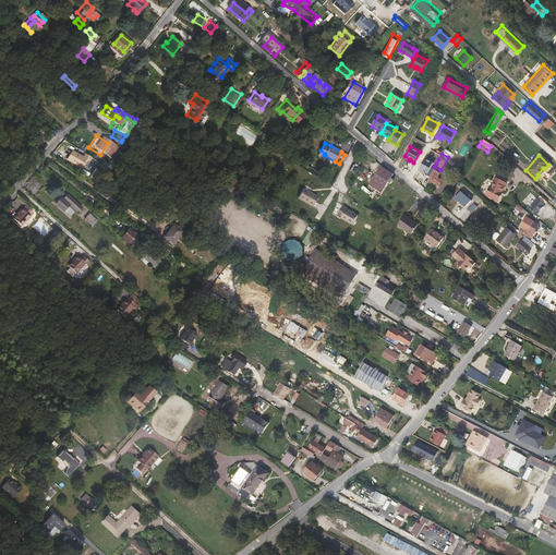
[(424,157),(418,168),(426,172),(425,173),(430,177),(434,168),(430,166),(432,161),(424,157)]
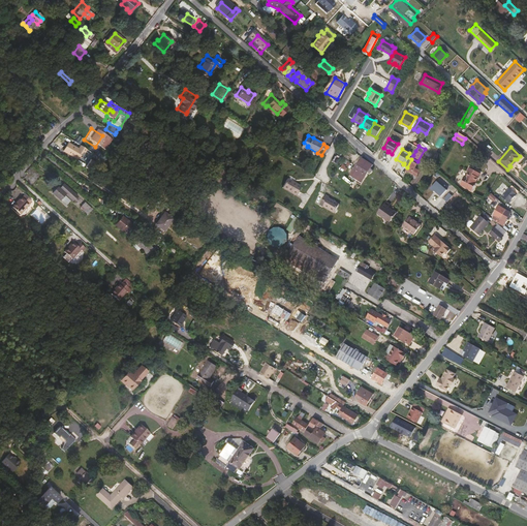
[(78,151),(73,157),(78,160),(82,154),(78,151)]
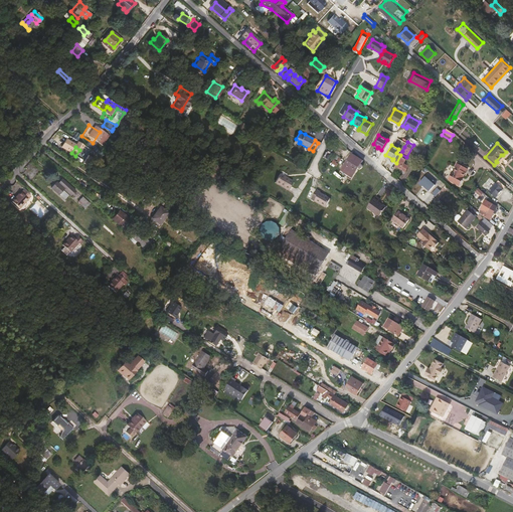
[(402,163),(406,157),(400,154),(400,155),(396,163),(394,166),(405,172),(407,167),(402,163)]
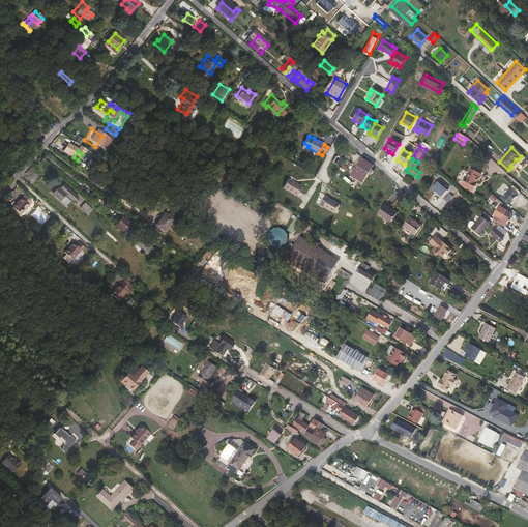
[(374,165),(362,159),(361,162),(360,160),(350,175),(362,182),(374,165)]
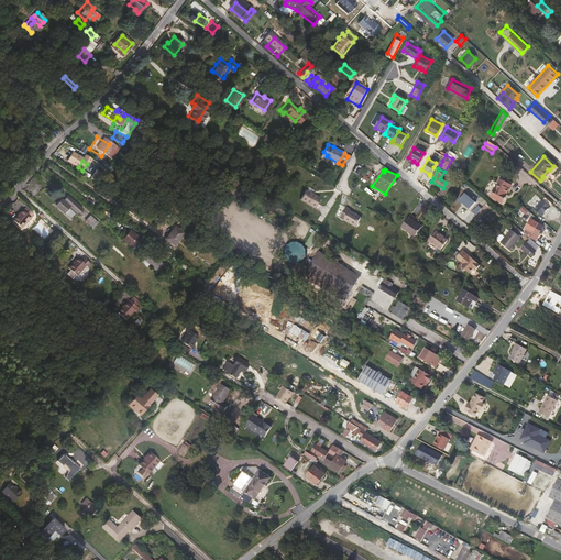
[(97,171),(92,179),(97,182),(101,176),(102,174),(97,171)]
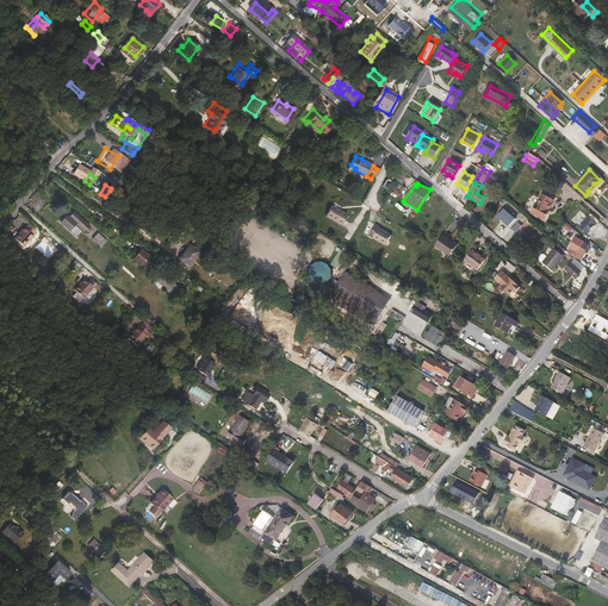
[(529,211),(543,218),(546,212),(545,211),(552,197),(543,192),(535,202),(534,202),(529,211)]
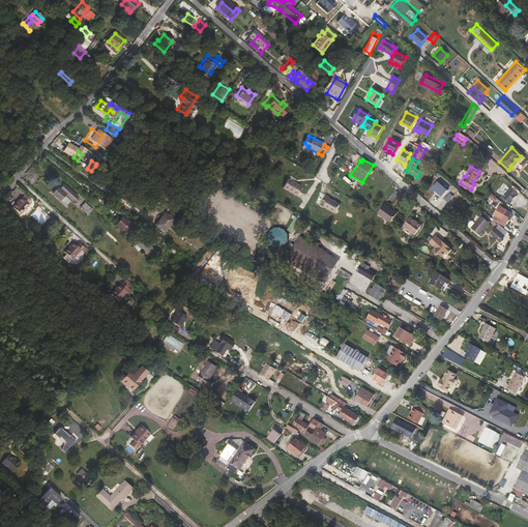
[(293,196),(298,186),(285,178),(280,186),(293,196)]
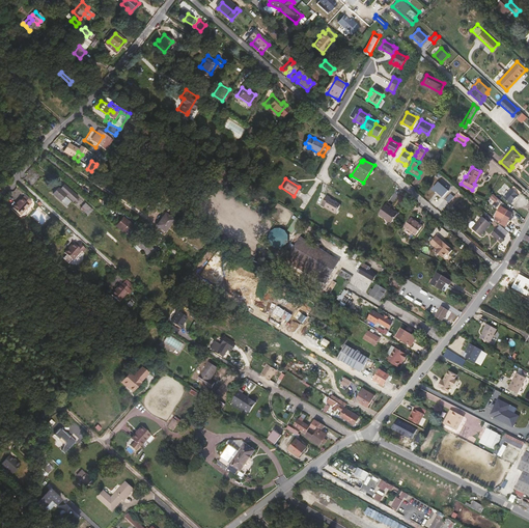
[(438,181),(430,188),(434,191),(435,190),(441,196),(447,189),(438,181)]
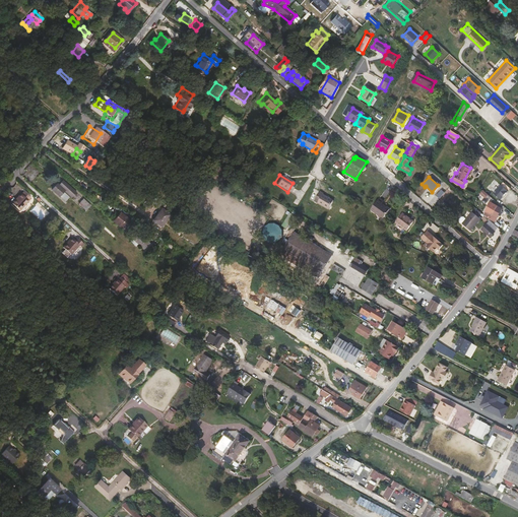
[(52,185),(49,188),(57,195),(60,192),(62,190),(69,196),(70,194),(72,196),(73,195),(74,194),(72,192),(74,191),(63,181),(60,184),(61,185),(59,187),(56,184),(55,183),(53,186),(52,185)]
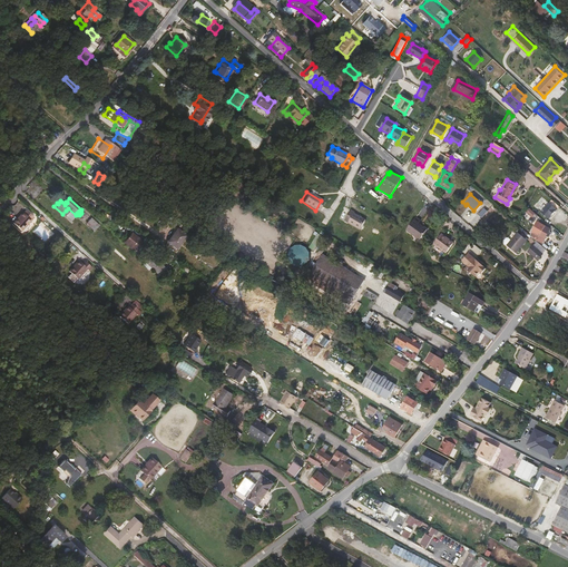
[(547,203),(538,212),(546,220),(555,209),(547,203)]
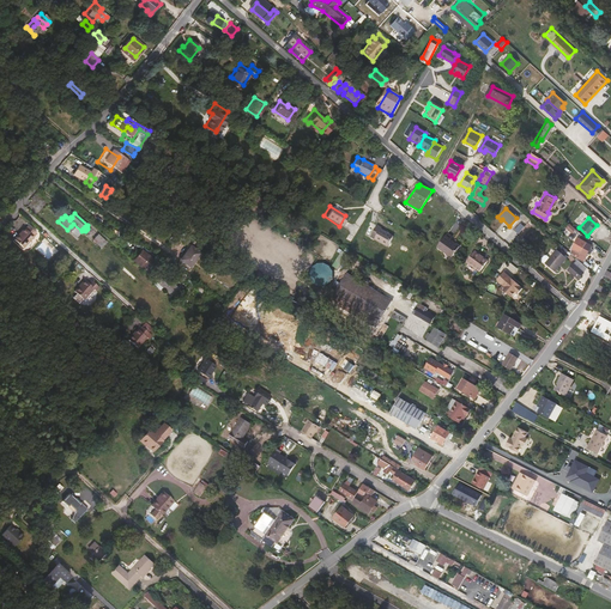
[(518,219),(513,226),(516,230),(522,223),(518,219)]
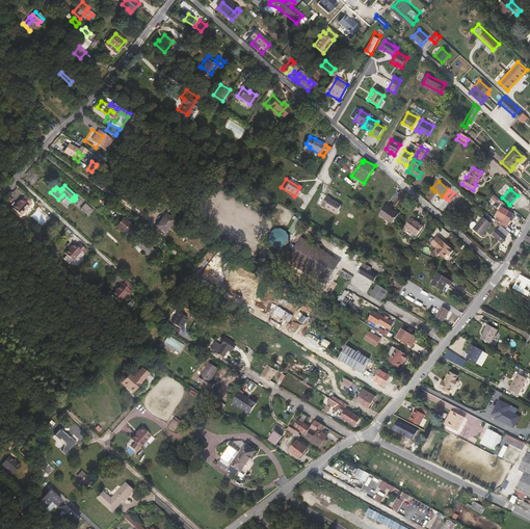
[(29,200),(23,193),(20,196),(20,195),(10,206),(19,213),(27,203),(29,200)]
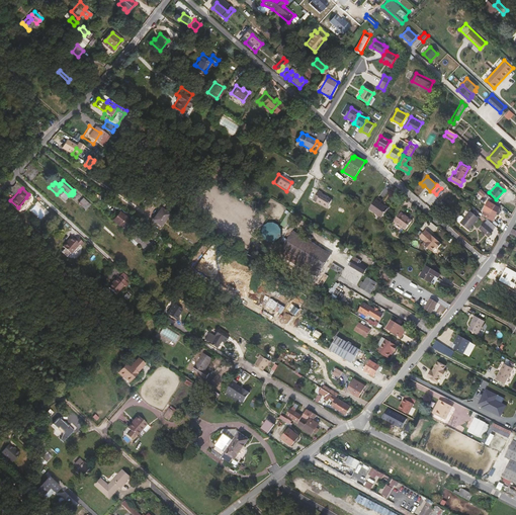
[(313,196),(316,198),(315,200),(326,206),(331,198),(320,192),(321,190),(318,188),(313,196)]
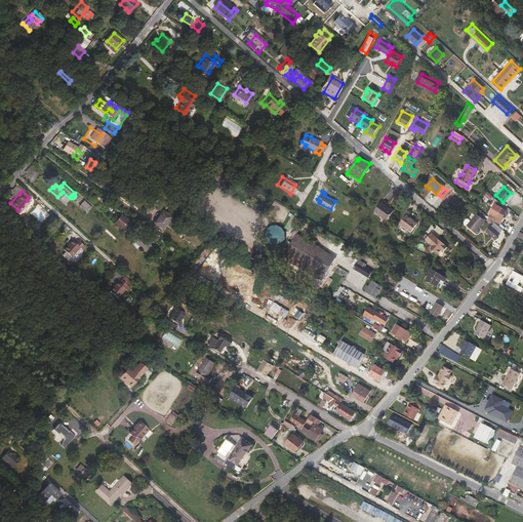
[(384,215),(390,205),(380,200),(376,197),(370,208),(384,215)]
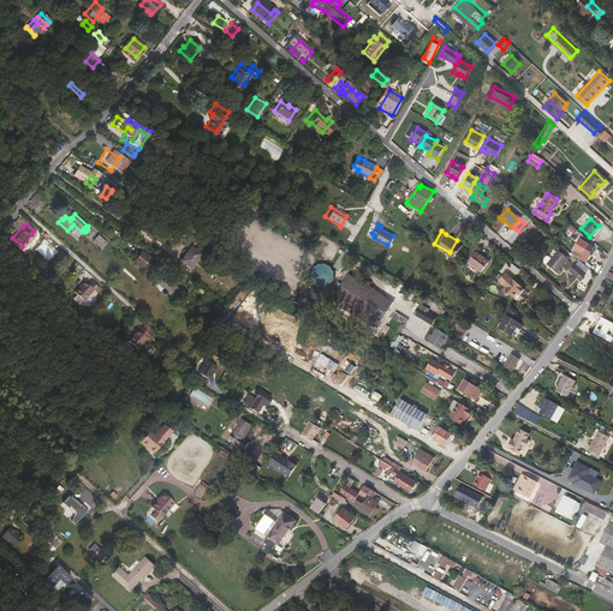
[(96,233),(90,239),(99,246),(105,240),(96,233)]
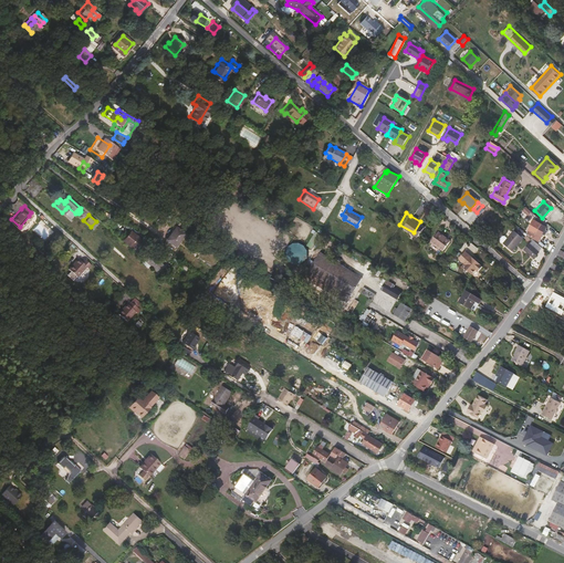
[(531,227),(528,233),(539,239),(546,227),(539,222),(534,229),(531,227)]
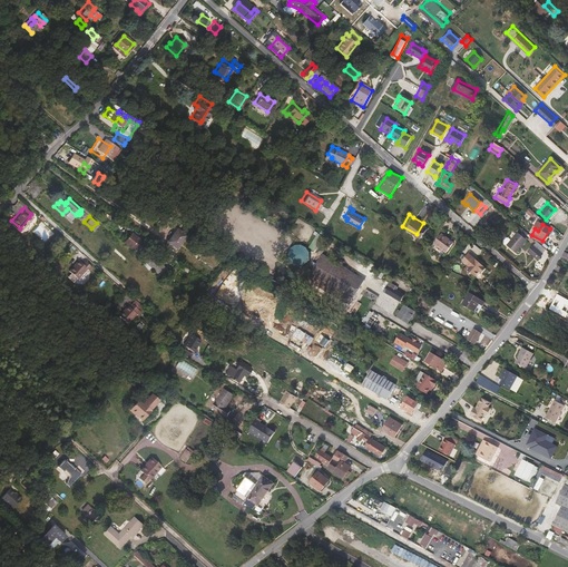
[(444,245),(448,238),(450,235),(437,227),(436,231),(431,237),(444,245)]
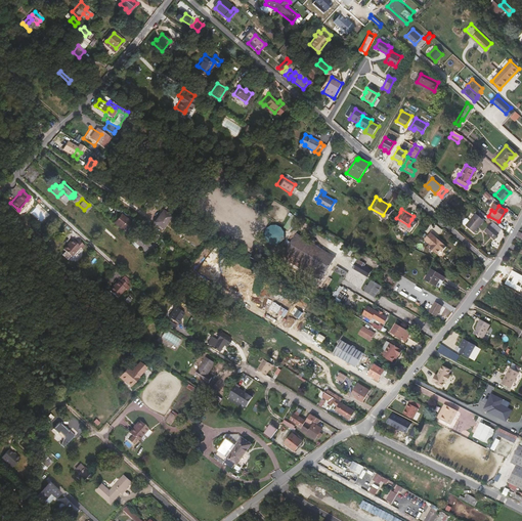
[(163,227),(171,217),(162,211),(155,221),(163,227)]
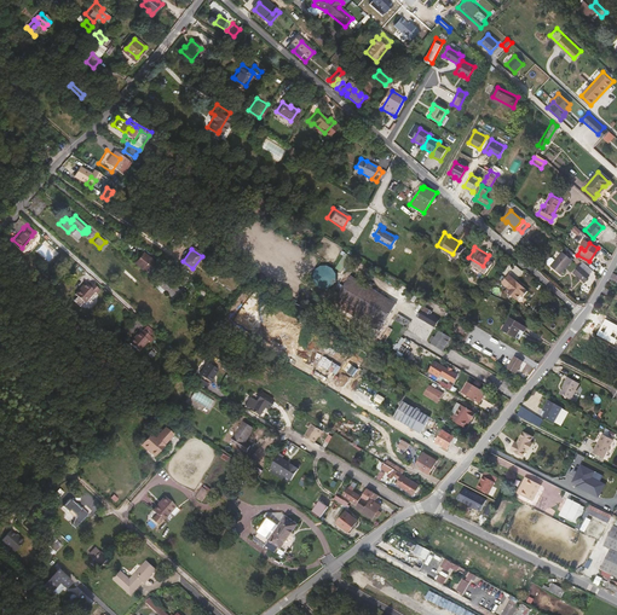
[(142,251),(132,261),(145,273),(155,264),(142,251)]
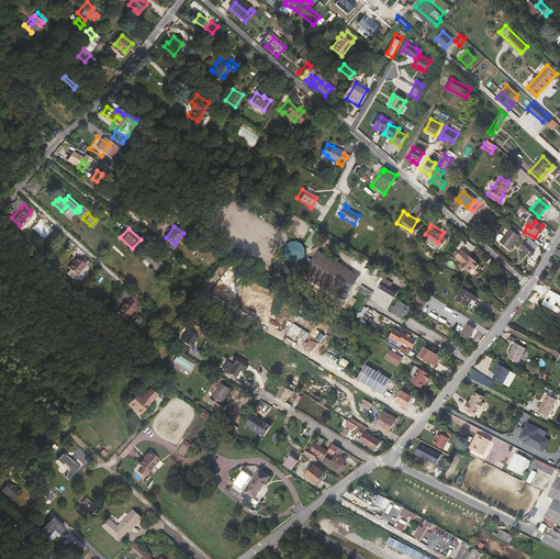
[(496,241),(505,248),(516,236),(507,228),(496,241)]
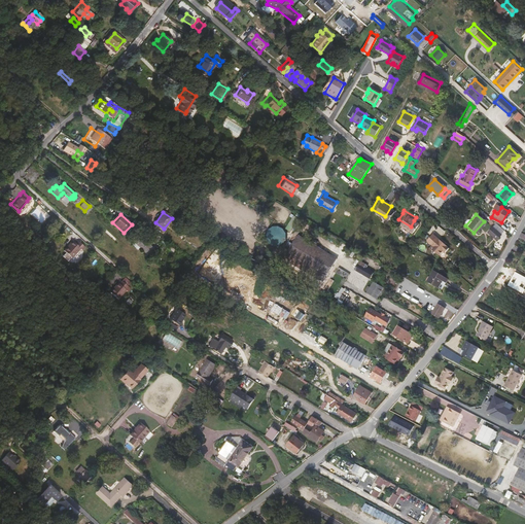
[(291,229),(299,217),(294,215),(287,226),(291,229)]
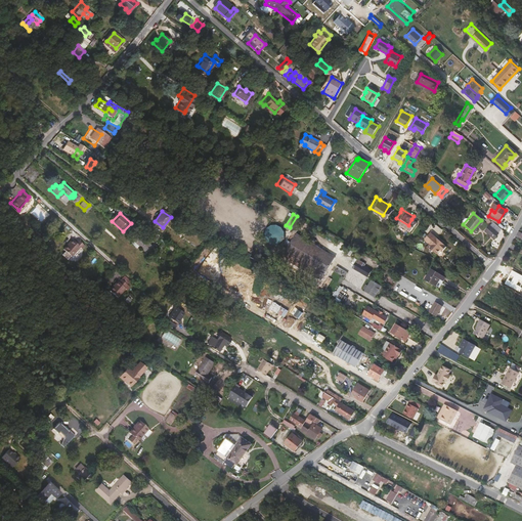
[(267,221),(264,230),(267,231),(266,236),(279,242),(285,227),(267,221)]
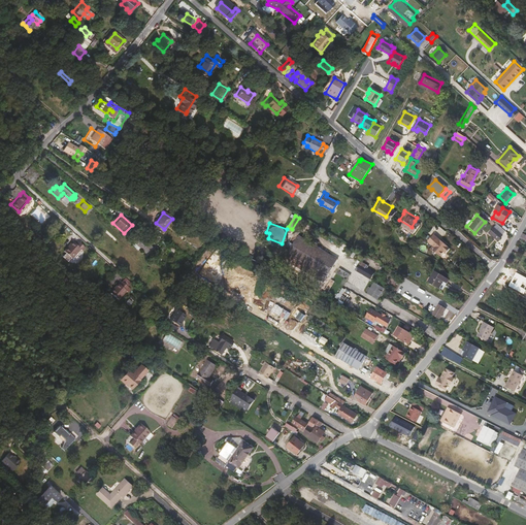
[(491,227),(498,234),(502,231),(494,224),(491,227)]
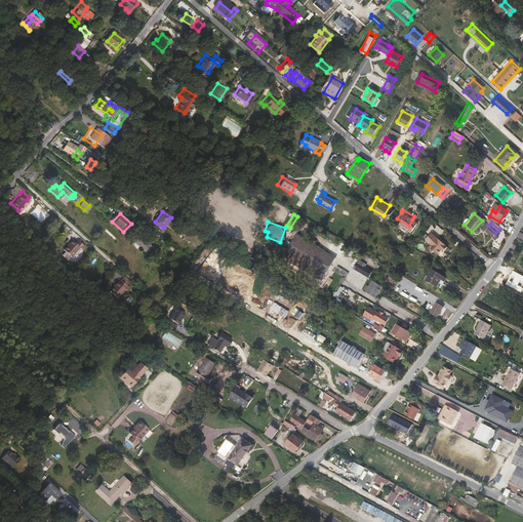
[(483,232),(491,239),(495,233),(488,226),(483,232)]
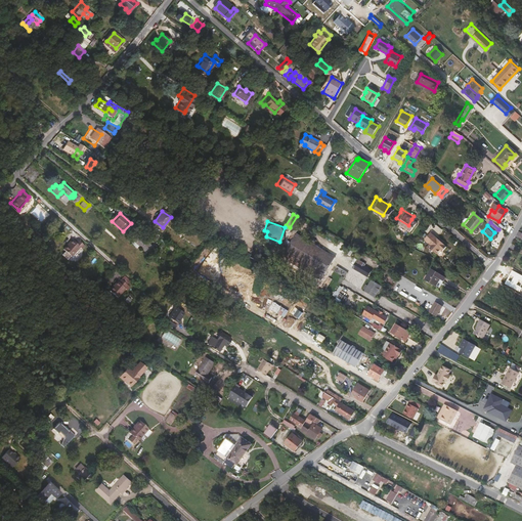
[(441,251),(446,246),(430,232),(425,239),(429,243),(426,246),(434,253),(438,248),(441,251)]
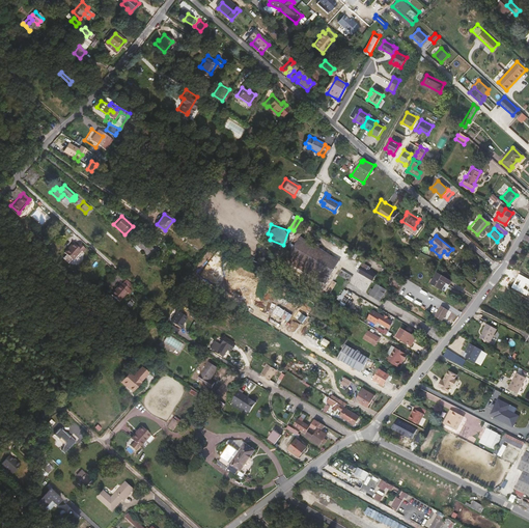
[(300,237),(298,241),(336,264),(339,258),(300,237)]
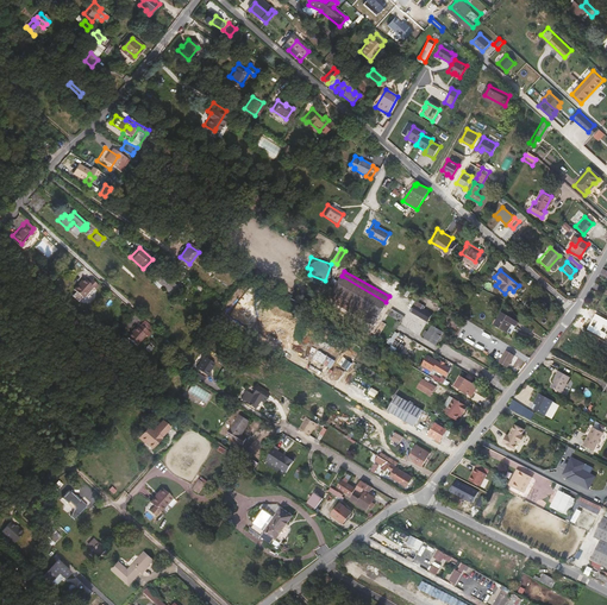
[(160,275),(155,279),(173,295),(180,288),(171,281),(169,283),(160,275)]
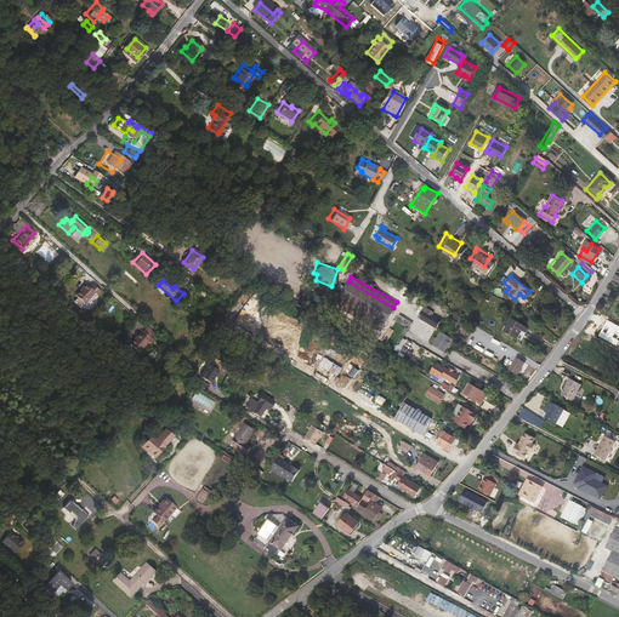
[(348,281),(345,287),(341,293),(340,297),(336,303),(376,326),(379,324),(384,326),(385,324),(386,320),(390,314),(393,308),(348,281)]
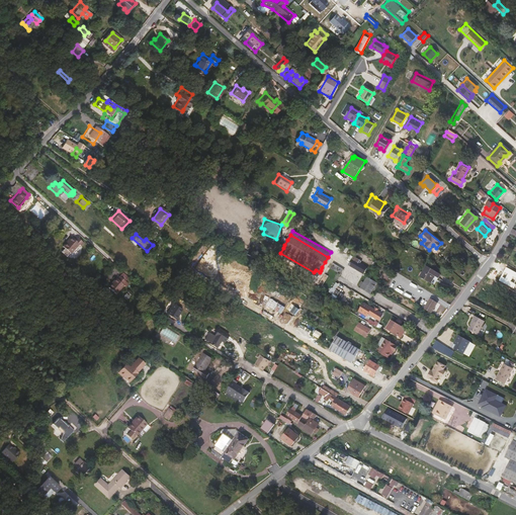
[(81,241),(76,236),(73,239),(70,236),(62,245),(69,253),(78,243),(79,244),(81,241)]
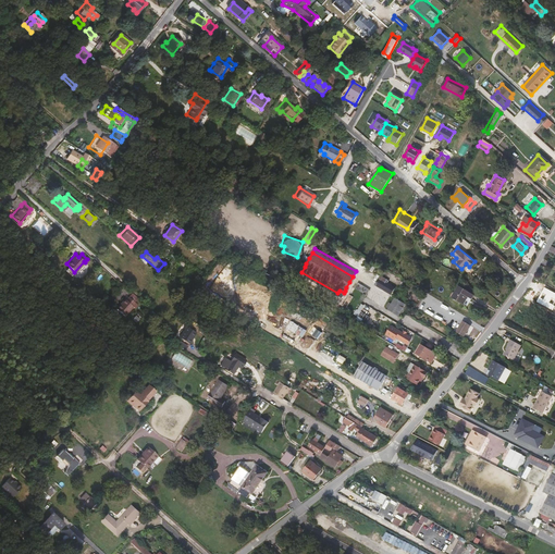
[(381,277),(377,282),(389,290),(392,284),(387,282),(389,280),(381,277)]
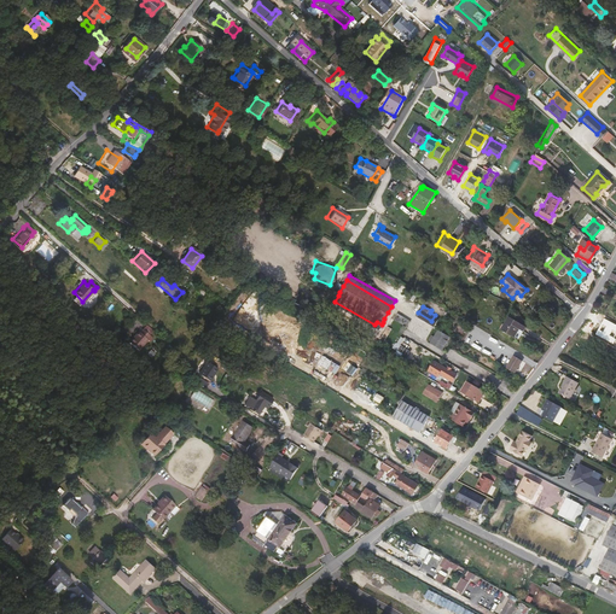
[(411,320),(399,311),(394,320),(406,327),(411,320)]
